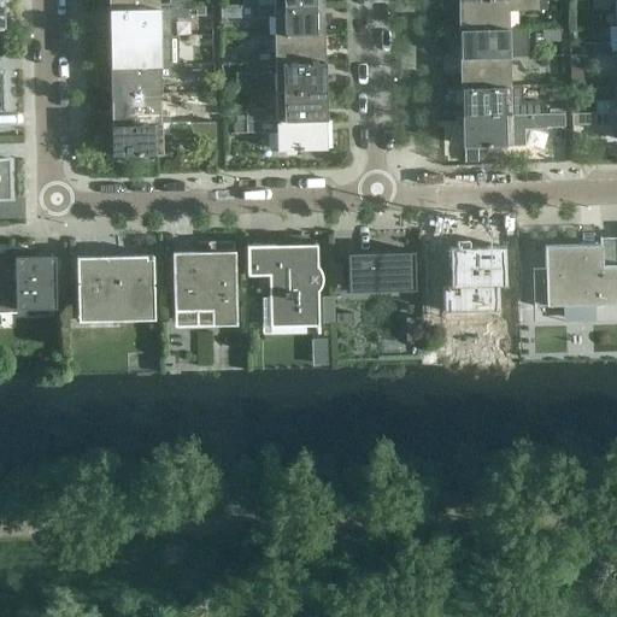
[(507,28),(507,11),(538,10),(536,0),(474,0),(458,0),(458,29),(507,28)]
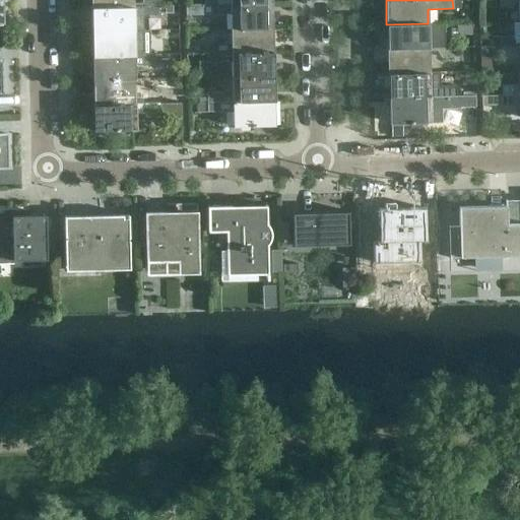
[(272,27),(271,3),(205,4),(205,14),(231,13),(231,28),(272,27)]
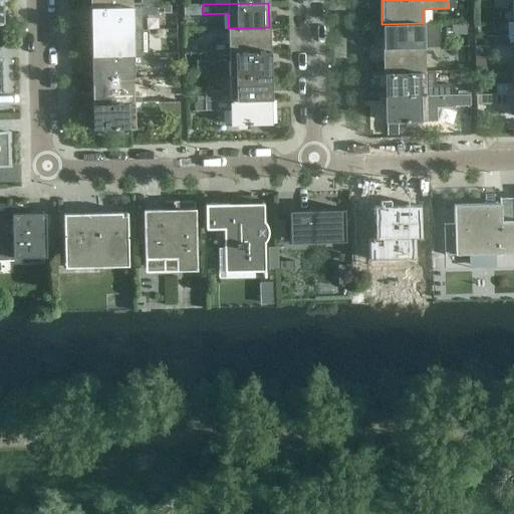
[(132,30),(144,30),(144,15),(157,15),(156,6),(90,7),(91,31),(132,30)]
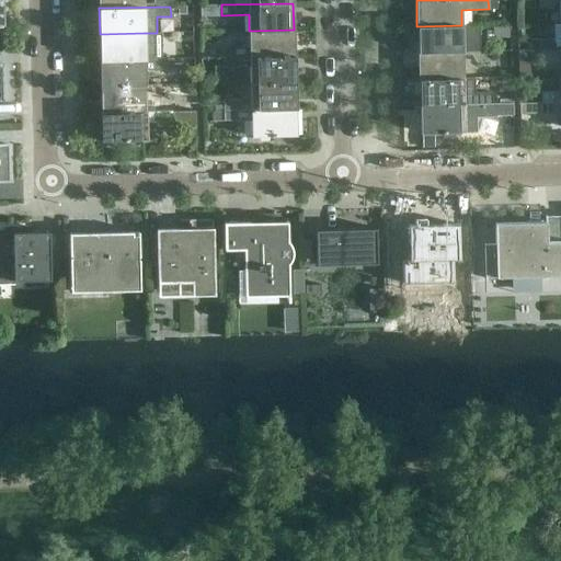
[(462,48),(461,25),(416,26),(418,53),(490,52),(489,41),(476,41),(472,48),(462,48)]
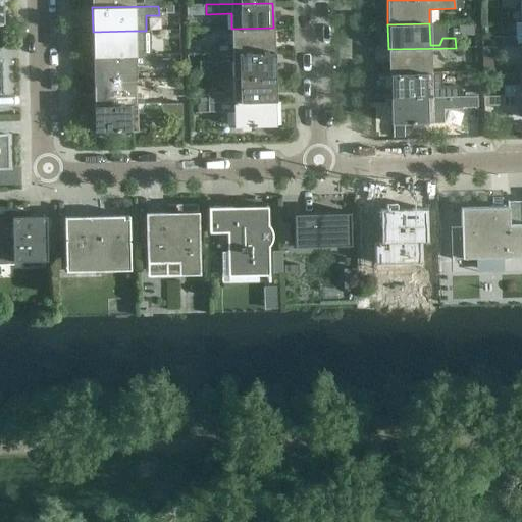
[(273,52),(273,28),(231,29),(231,43),(207,44),(207,53),(273,52)]
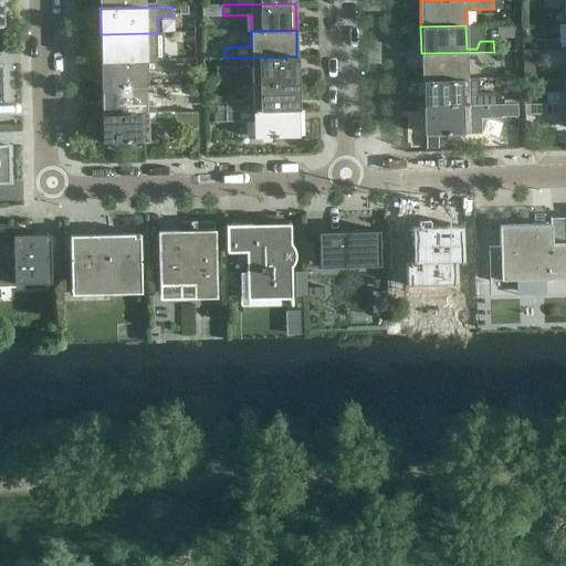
[(145,56),(145,33),(101,34),(101,61),(174,60),(173,49),(159,49),(155,56),(145,56)]
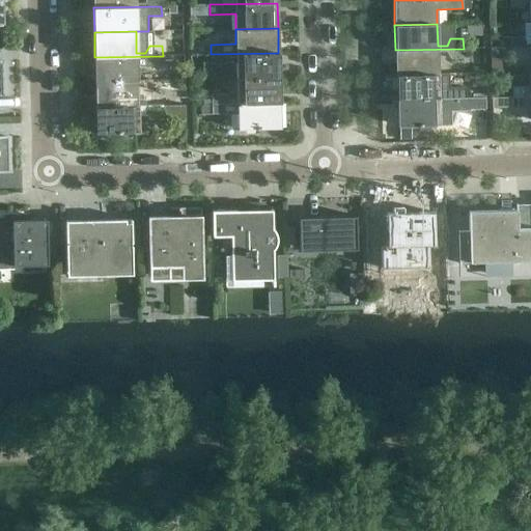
[(530,47),(530,44),(528,44),(524,37),(510,37),(511,48),(530,47)]
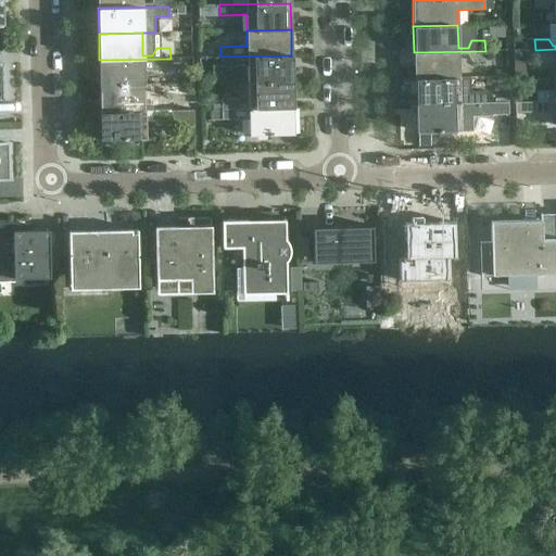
[(555,49),(535,50),(535,60),(548,60),(553,52),(555,52),(555,49)]
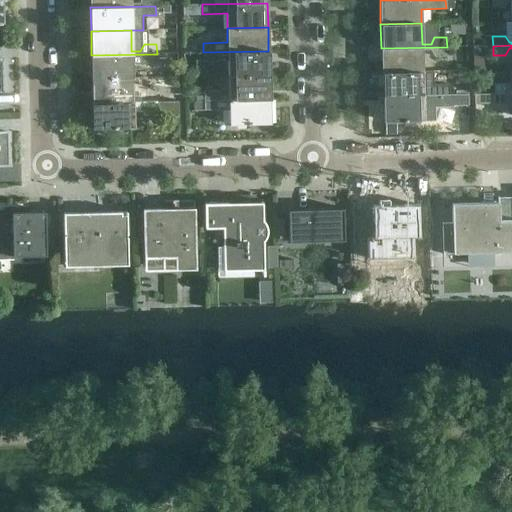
[(422,71),(422,50),(431,50),(434,57),(447,56),(447,47),(381,48),(382,72),(422,71)]
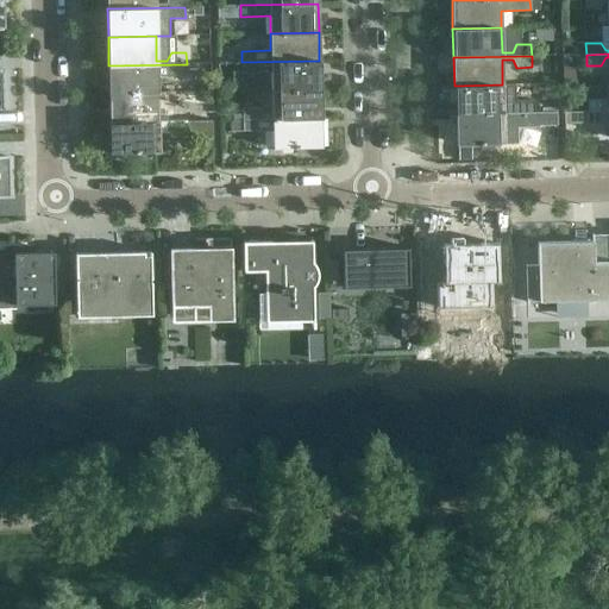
[(320,89),(319,61),(242,62),(242,74),(257,74),(261,66),(271,66),(271,90),(320,89)]
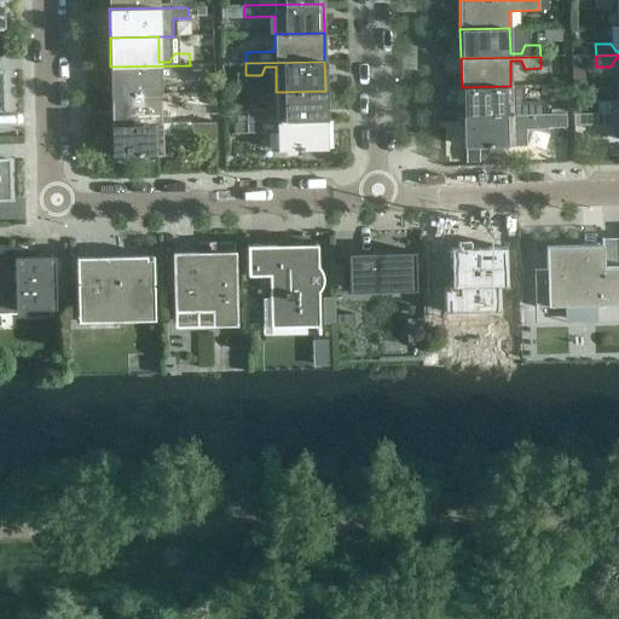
[(160,94),(160,77),(190,76),(190,65),(110,67),(111,96),(160,94)]
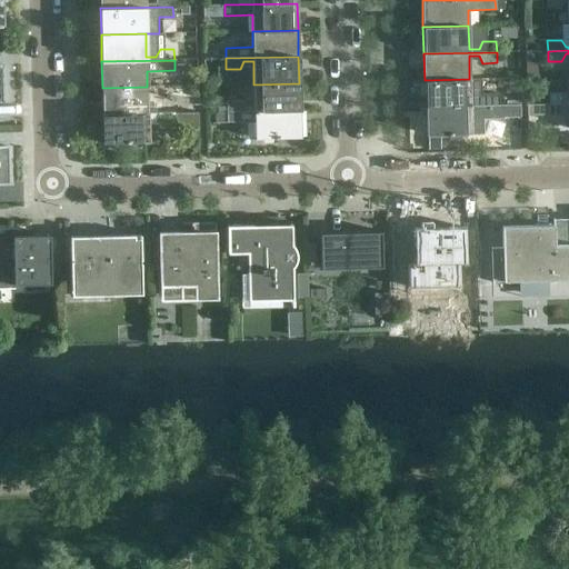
[(470,96),(469,79),(425,80),(425,107),(498,106),(498,95),(470,96)]
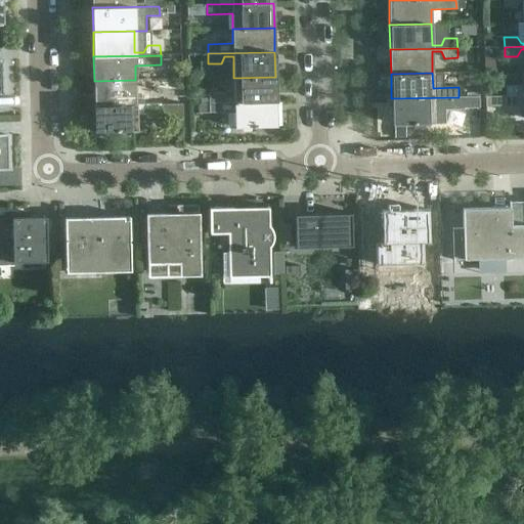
[(275,101),(275,77),(233,78),(234,99),(225,99),(221,92),(209,93),(209,102),(275,101)]
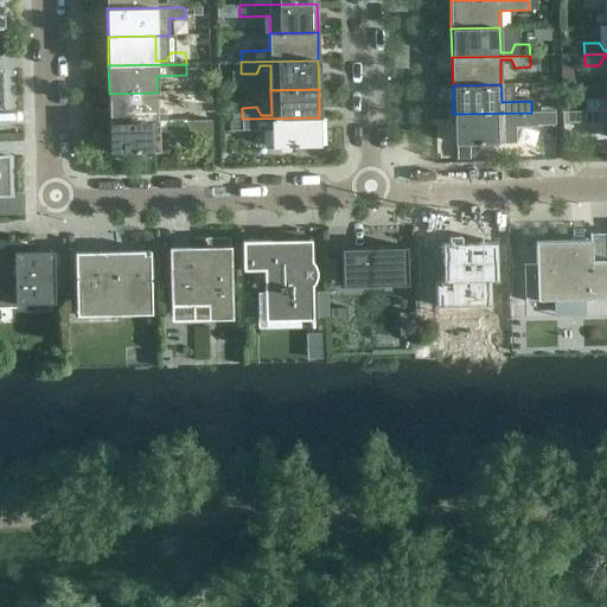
[(157,110),(157,93),(109,94),(109,122),(187,121),(187,109),(157,110)]
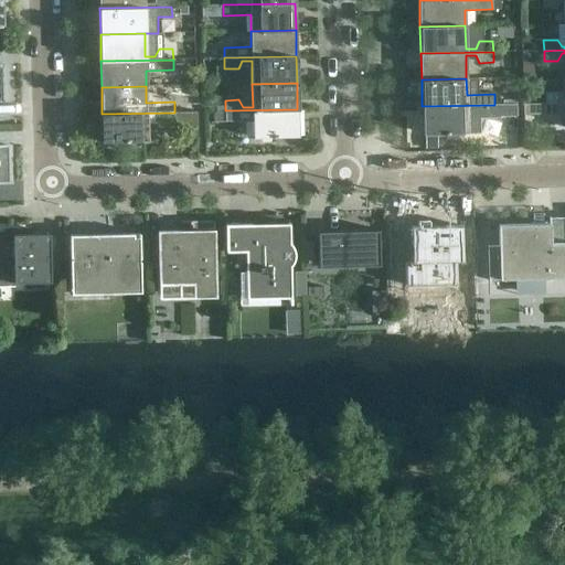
[(564,103),(564,99),(563,99),(558,93),(545,93),(545,104),(564,103)]
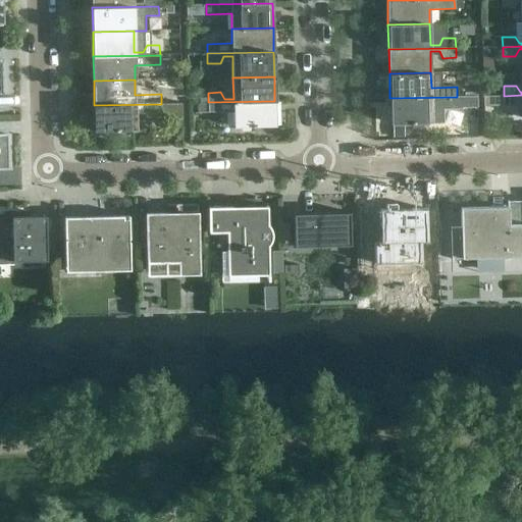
[(521,95),(504,96),(490,96),(490,106),(521,104),(521,95)]
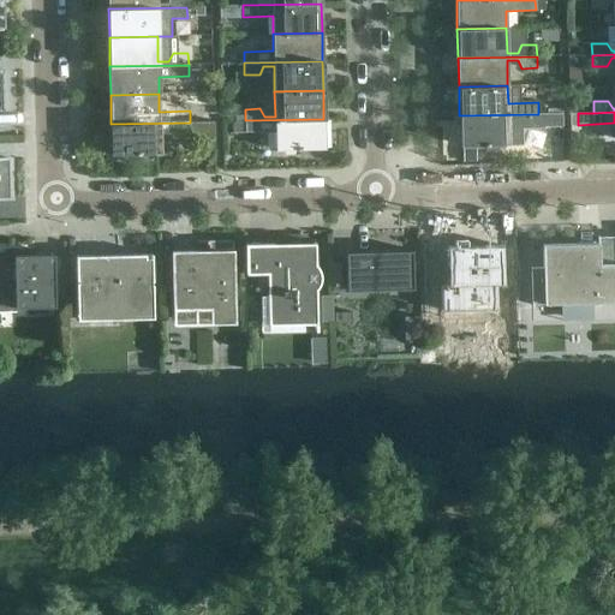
[(508,144),(508,118),(519,118),(523,126),(538,125),(538,114),(459,115),(460,145),(508,144)]
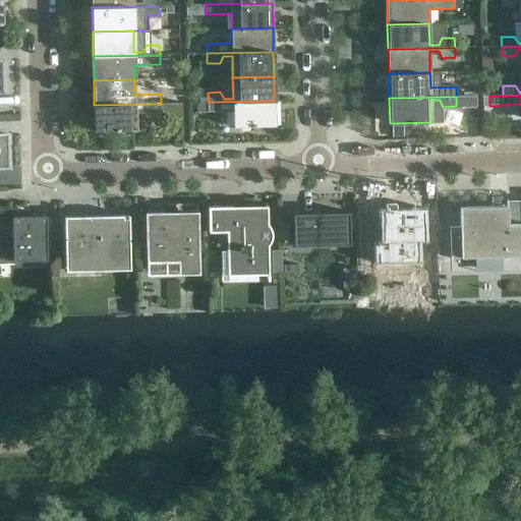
[(275,126),(274,101),(208,102),(208,112),(221,112),(224,105),(233,105),(233,126),(275,126)]
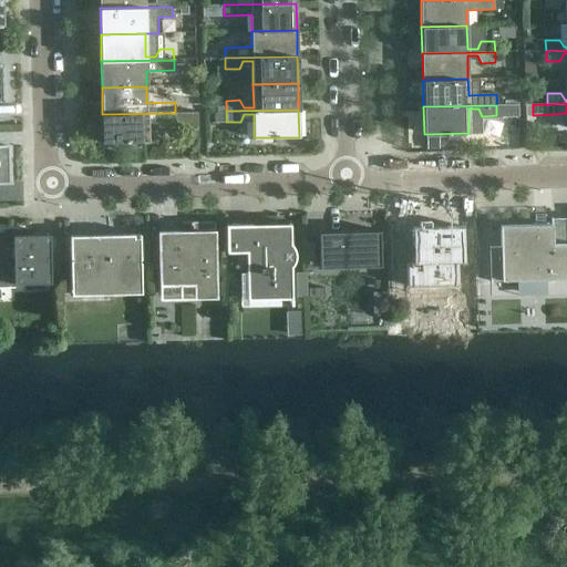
[(147,141),(147,116),(157,116),(161,123),(175,123),(175,113),(102,114),(103,142),(147,141)]
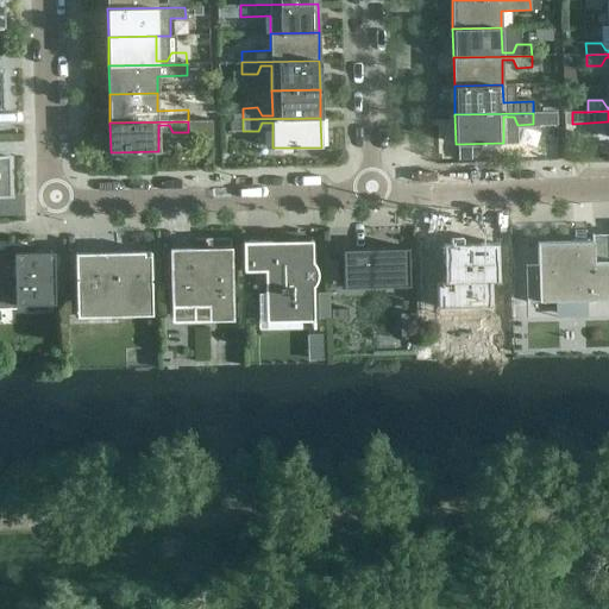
[(510,294),(509,258),(500,258),(500,256),(497,256),(497,237),(478,237),(479,245),(458,245),(458,228),(425,230),(426,256),(443,255),(445,303),(460,303),(460,296),(481,295),(481,302),(501,302),(500,295),(510,294)]
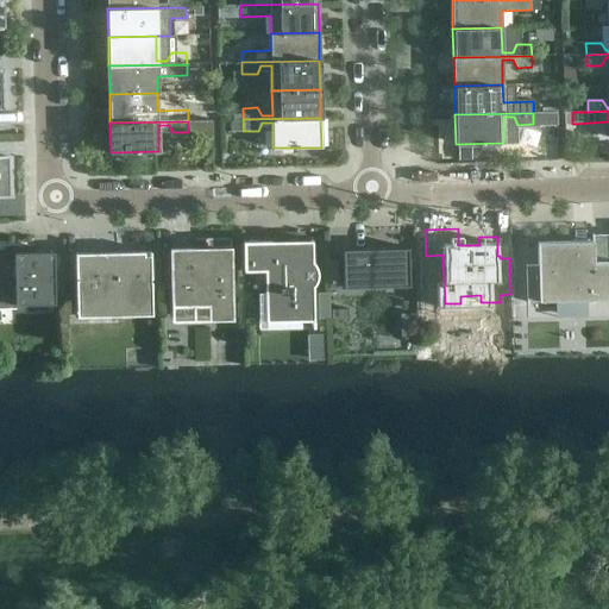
[(608,297),(608,233),(591,234),(591,242),(537,243),(538,265),(526,265),(527,302),(539,301),(539,300),(608,297)]
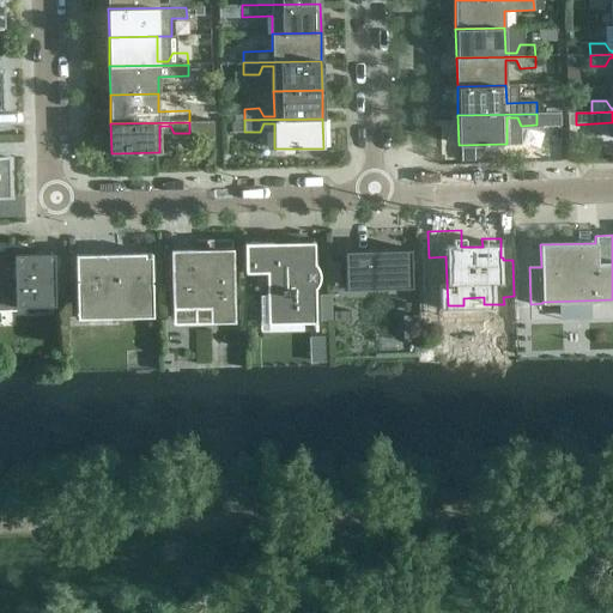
[(236,313),(235,255),(211,255),(211,244),(189,246),(189,261),(187,261),(188,316),(204,316),(204,313),(236,313)]
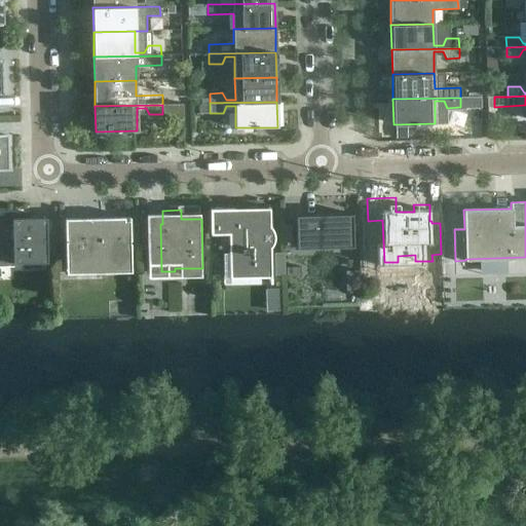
[(276,268),(275,215),(234,215),(235,268),(276,268)]
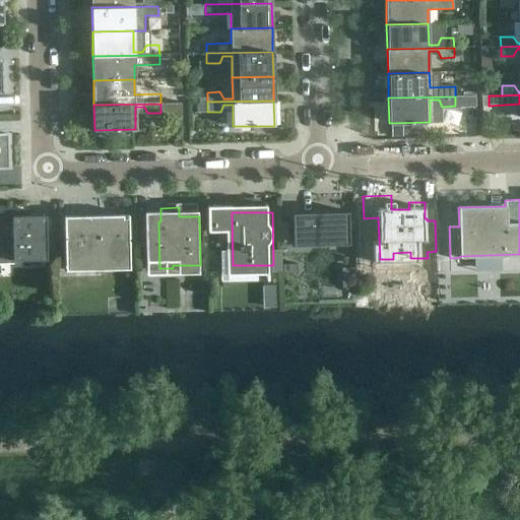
[(349,245),(348,212),(317,212),(291,213),(293,222),(293,246),(295,246),(309,246),(333,245),(347,245),(349,245)]
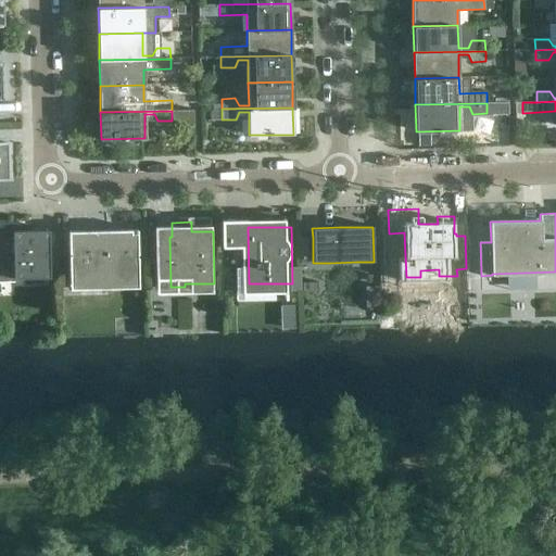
[(138,282),(137,232),(137,230),(68,231),(70,278),(106,277),(108,283),(138,282)]
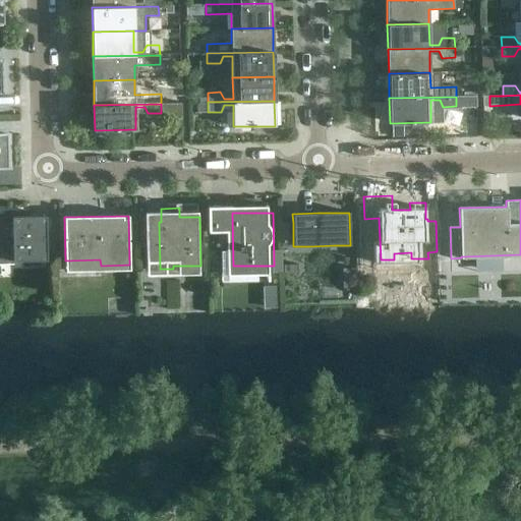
[(0,258),(46,258),(45,218),(0,218),(0,258)]
